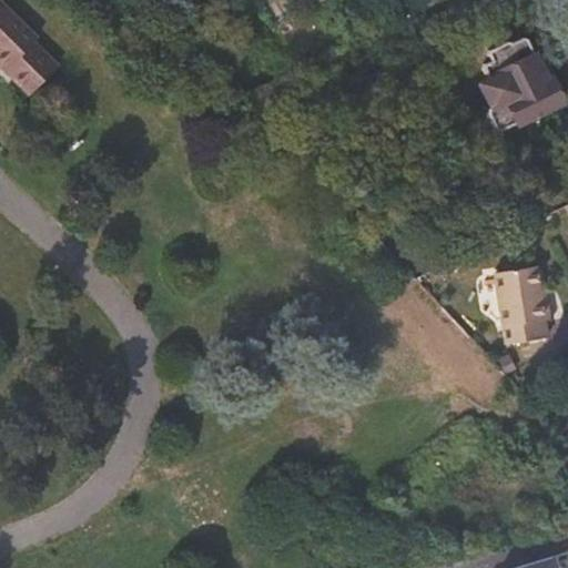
[(52,42),(10,0),(0,0),(0,48),(22,71),(29,63),(42,78),(59,62),(46,48),(52,42)]
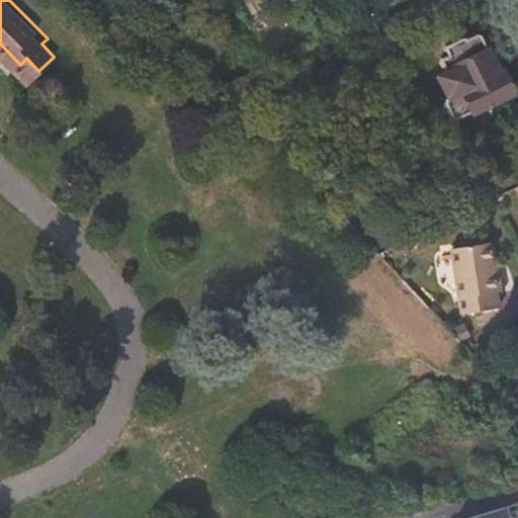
[(512,75),(509,73),(506,74),(505,71),(502,72),(496,60),(484,34),(480,32),(468,38),(464,36),(448,45),(446,49),(449,54),(443,57),(441,62),(446,72),(440,74),(439,78),(448,96),(445,98),(443,102),(450,114),(451,117),(453,118),(456,119),(471,111),(472,112),(487,105),(515,92),(513,88),(516,84),(512,75)]
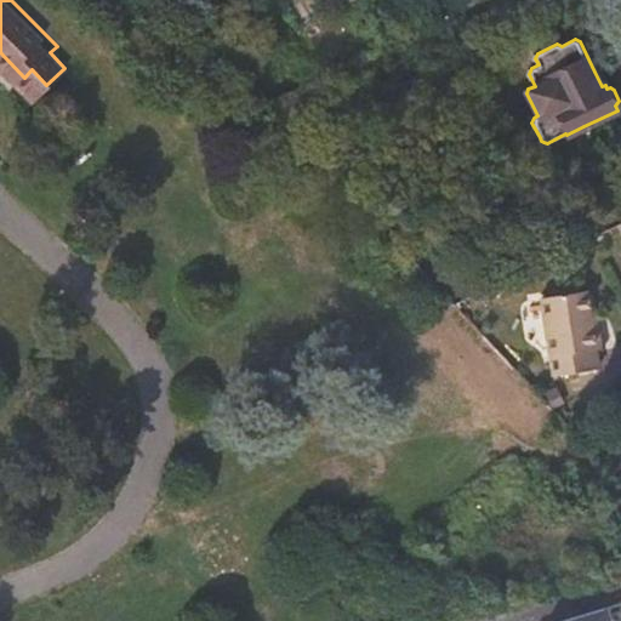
[(590,331),(588,313),(585,292),(539,298),(545,335),(551,376),(596,370),(593,353),(600,352),(597,330),(590,331)]
